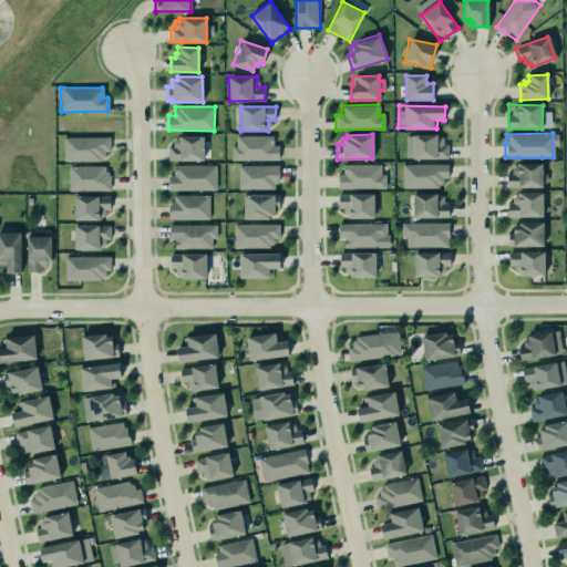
[(410,134),(436,134),(436,136),(442,136),(442,143),(447,143),(447,158),(436,158),(436,161),(411,161),(410,134)]
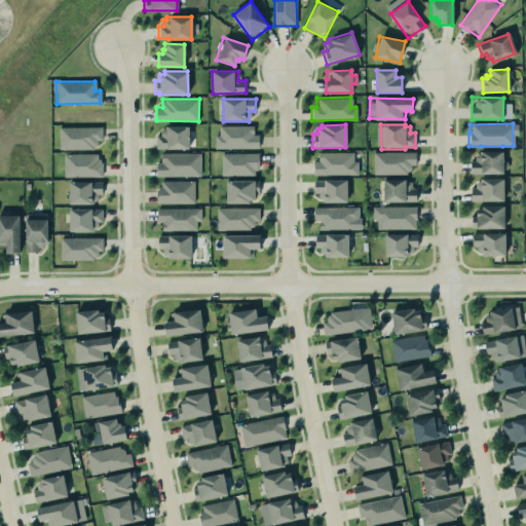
[(254,125),(219,126),(220,135),(216,135),(216,149),(259,148),(259,135),(254,135),(254,125)]
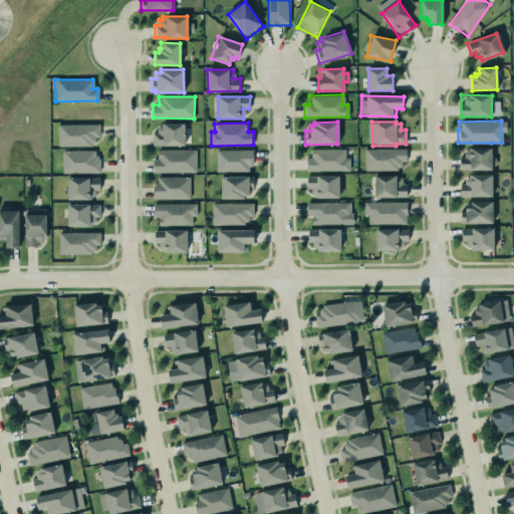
[(56,124),(98,123),(98,137),(93,137),(93,141),(91,143),(89,143),(89,146),(56,146),(56,124)]
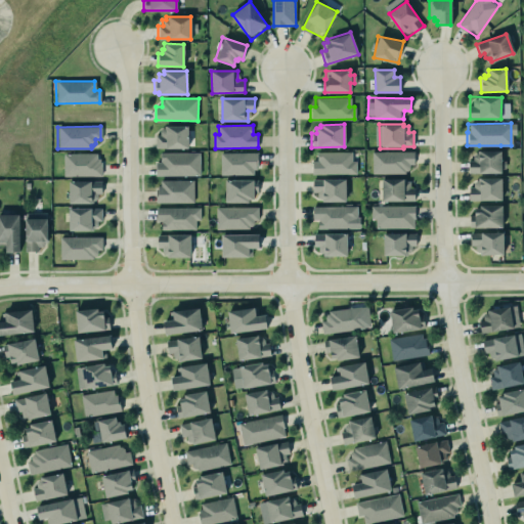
[(158,148),(188,148),(188,126),(157,127),(158,148)]
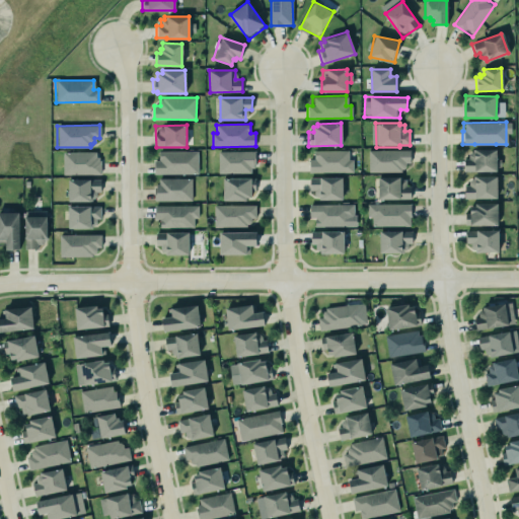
[(367,149),(410,149),(410,163),(404,163),(404,167),(400,169),(400,172),(367,172),(367,149)]
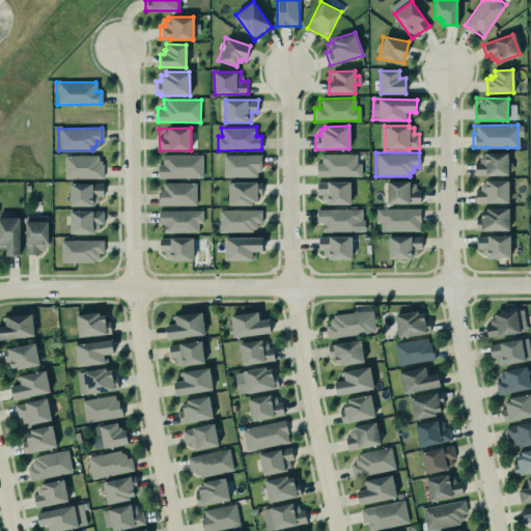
[(508,175),(508,152),(476,154),(477,175),(508,175)]
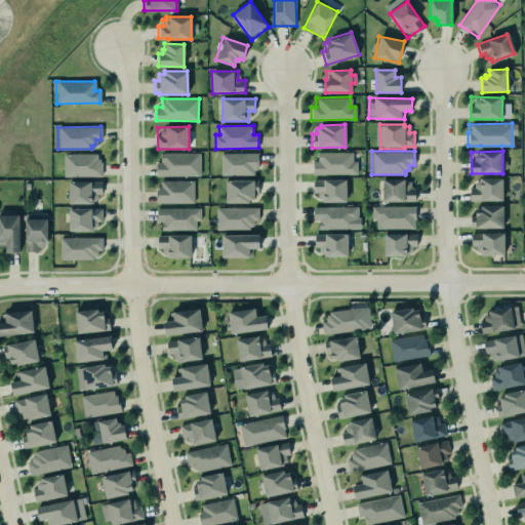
[(154,161),(158,161),(158,152),(199,152),(200,175),(154,176),(154,161)]
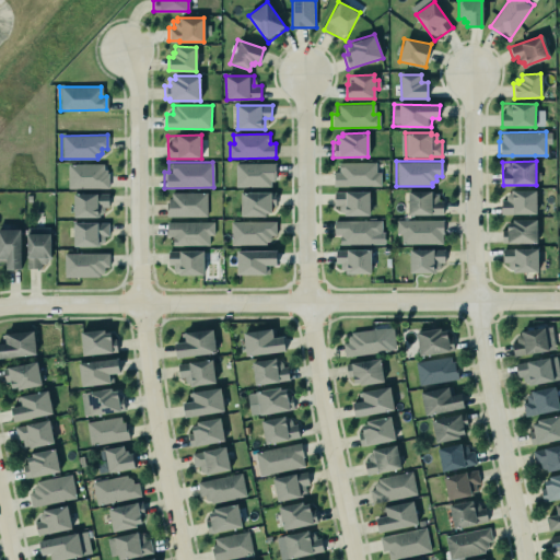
[(338,162),(374,162),(374,172),(380,172),(380,185),(369,185),(345,185),(333,185),(333,172),(338,172),(338,162)]
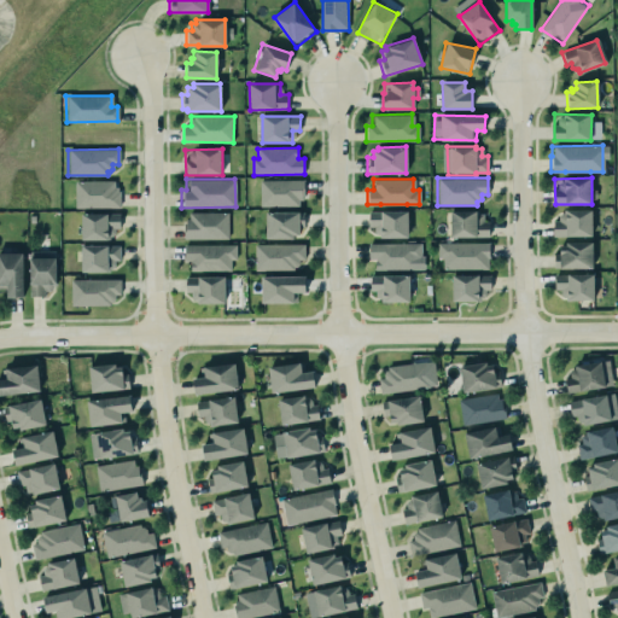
[(74,180),(112,180),(112,186),(117,185),(117,190),(120,190),(121,208),(74,208),(74,180)]
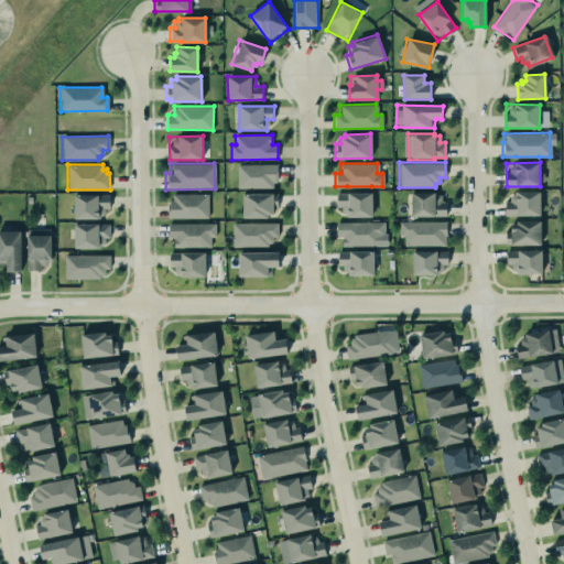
[(277,164),(238,164),(238,188),(277,188),(277,164)]
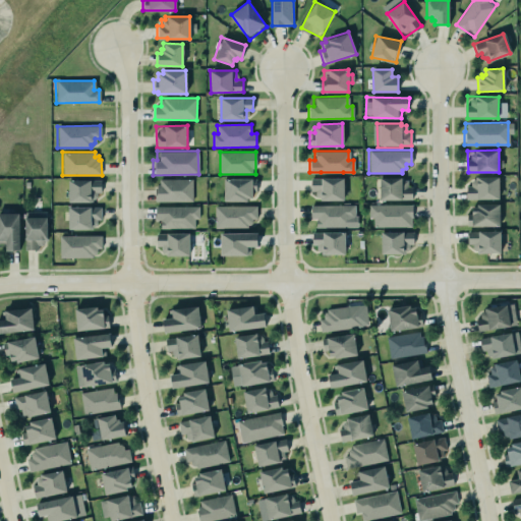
[(475,172),(499,171),(499,195),(465,195),(465,188),(476,188),(475,172)]
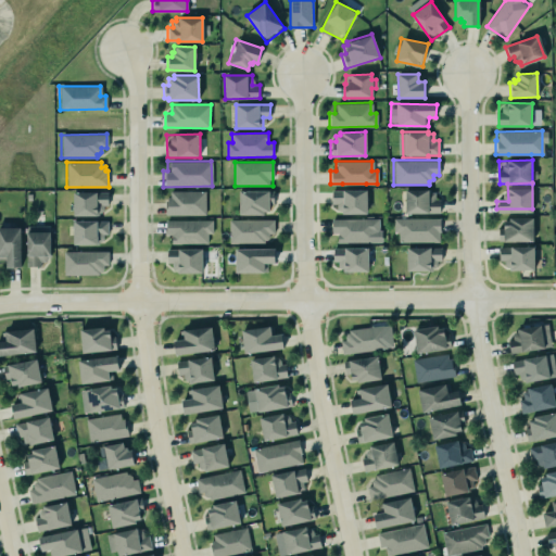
[(367,189),(332,190),(332,204),(340,204),(340,214),(367,214),(367,189)]
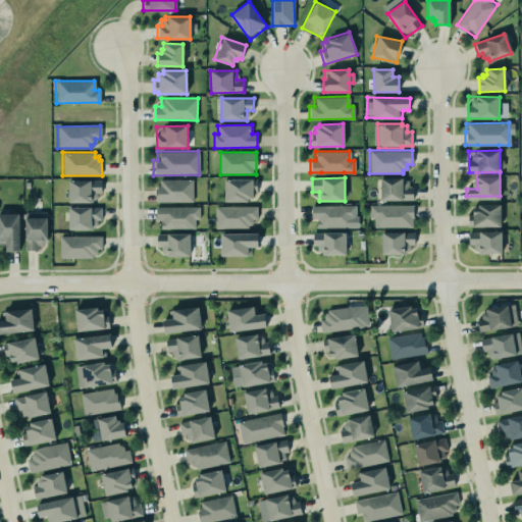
[(379,178),(379,201),(402,200),(412,200),(412,194),(412,187),(407,187),(407,180),(403,180),(403,177),(379,178)]
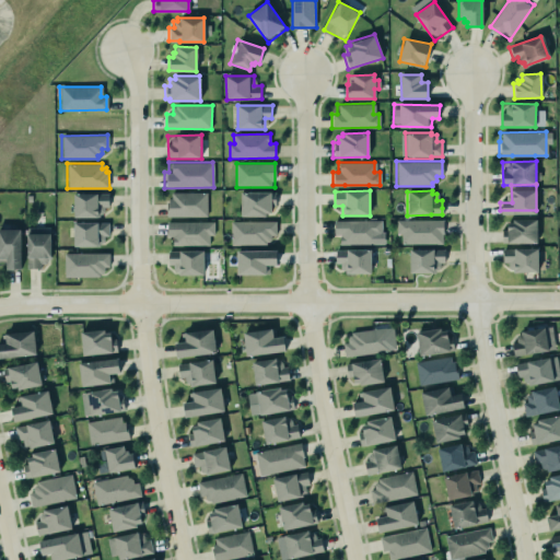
[(275,191),(241,193),(242,216),(275,216),(275,191)]
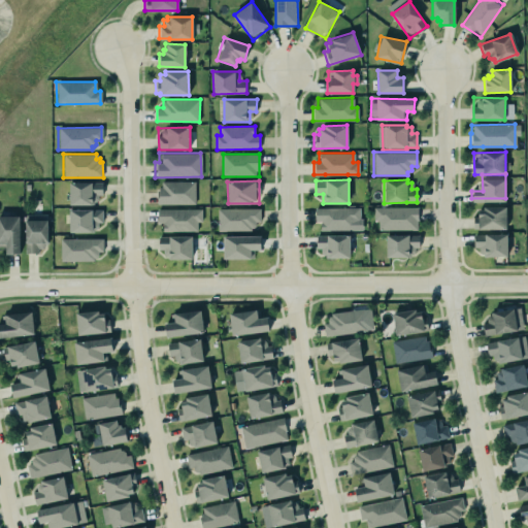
[(68,183),(101,182),(101,194),(97,195),(97,199),(92,201),(92,205),(68,205),(68,183)]
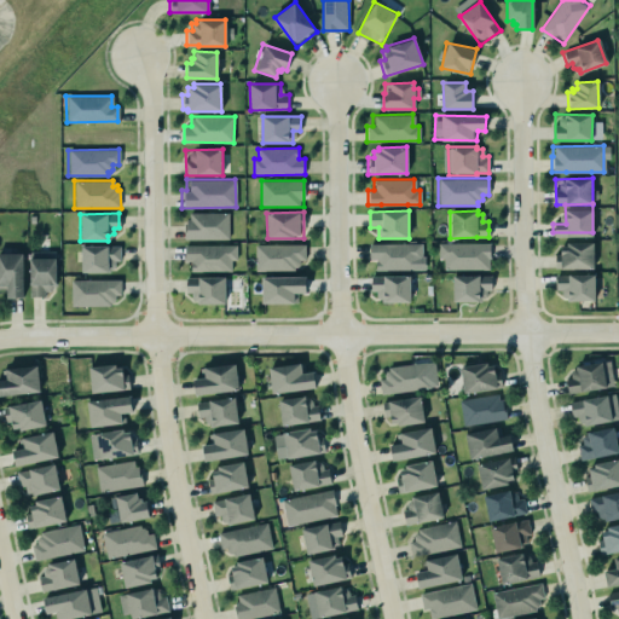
[(229,213),(186,213),(186,239),(230,239),(229,213)]
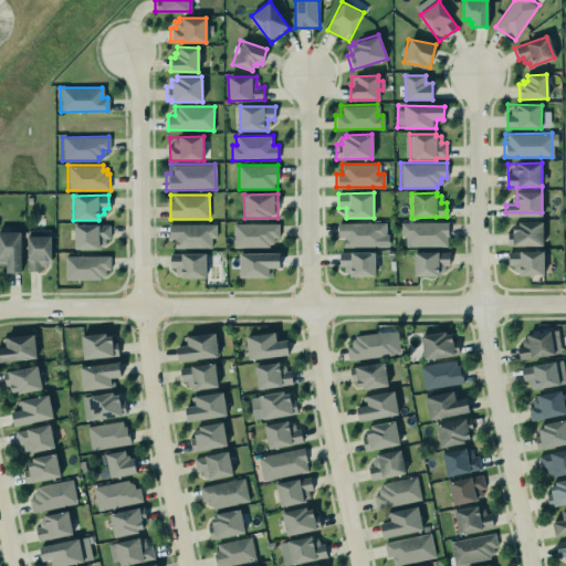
[(514,217),(541,216),(542,242),(507,244),(506,237),(513,234),(510,224),(516,222),(514,217)]
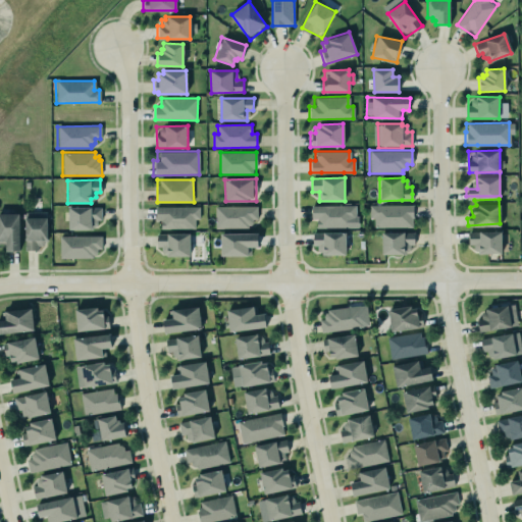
[(358,227),(357,205),(312,206),(312,219),(317,219),(317,227),(358,227)]
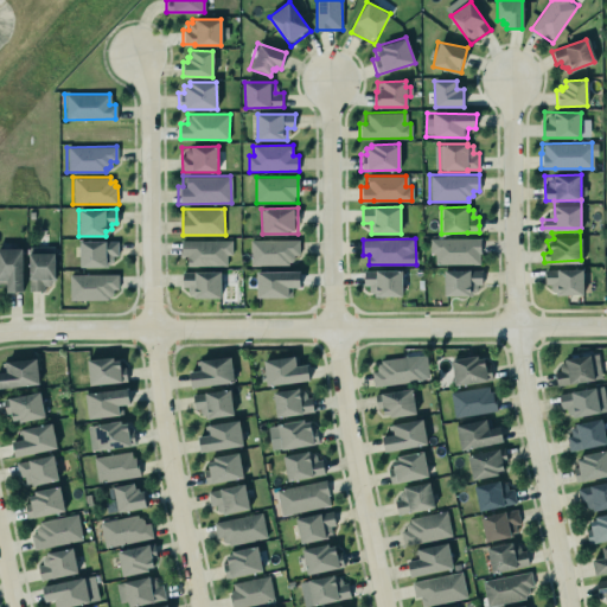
[(481,240),(430,238),(430,254),(436,254),(435,264),(480,264),(481,240)]
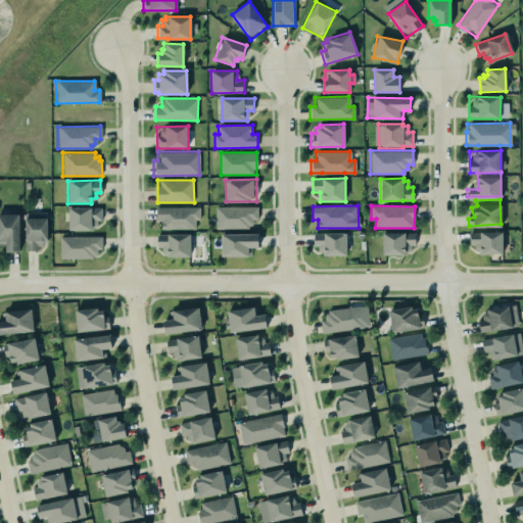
[(161,230),(196,229),(196,220),(200,220),(200,206),(156,207),(157,222),(161,222),(161,230)]
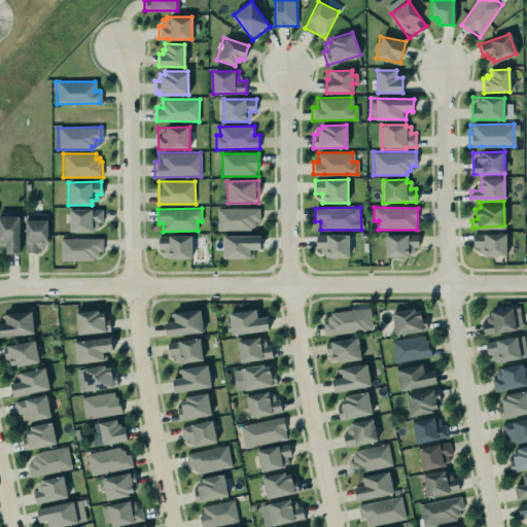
[(218,231),(254,231),(254,221),(260,221),(260,208),(217,208),(218,231)]
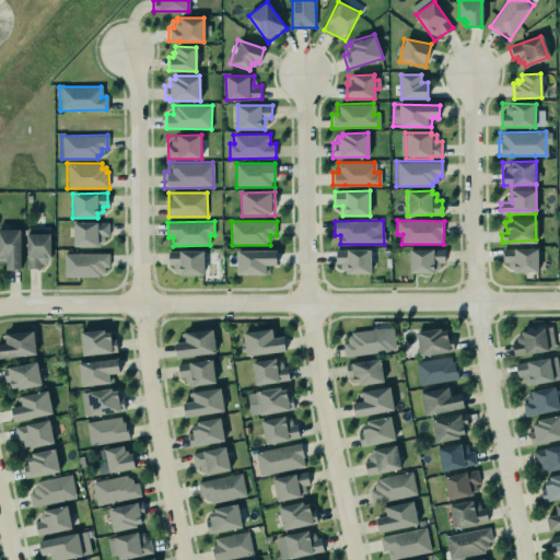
[(107,222),(73,222),(74,246),(108,245),(107,222)]
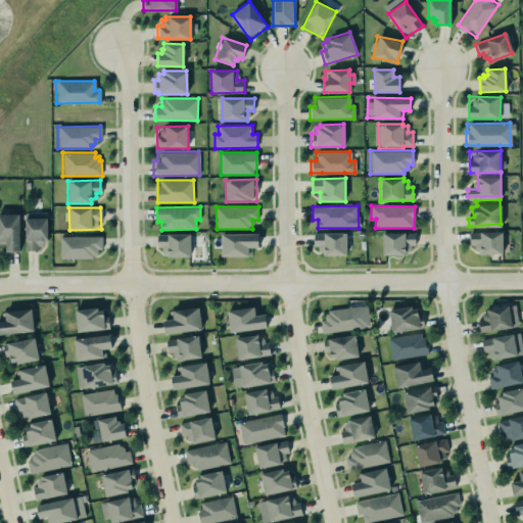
[(0,214),(17,214),(17,251),(5,251),(4,241),(0,241),(0,214)]
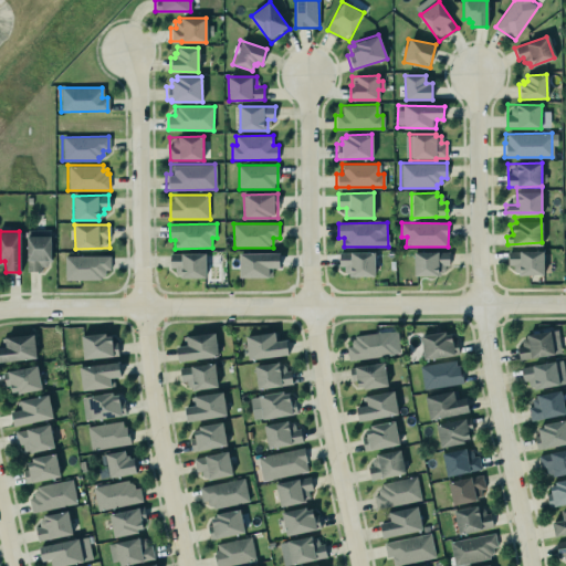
[(25,236),(50,236),(50,261),(46,261),(46,263),(44,265),(40,265),(40,271),(27,271),(25,236)]
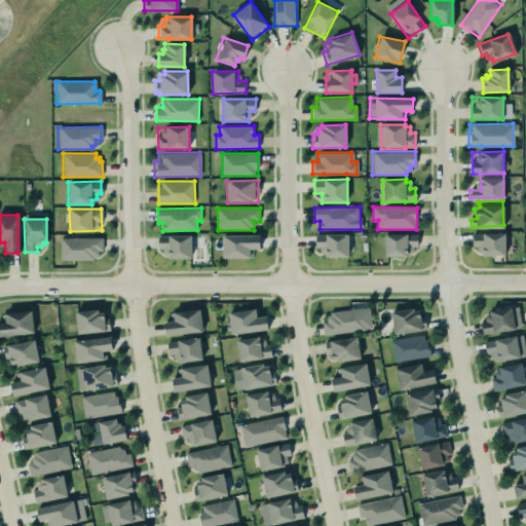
[(348,233),(348,258),(322,258),(322,252),(318,252),(318,247),(313,247),(313,234),(348,233)]
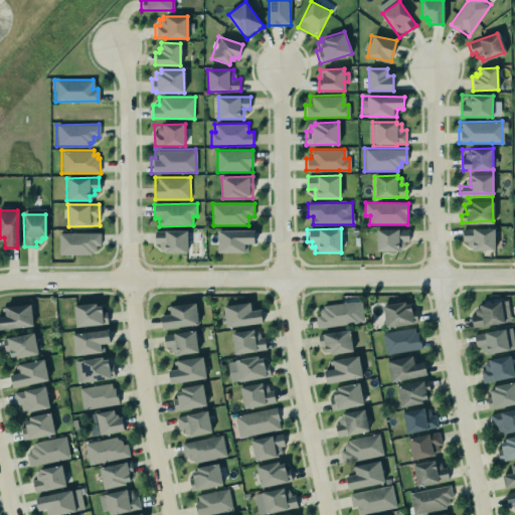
[(408,228),(376,229),(377,251),(402,250),(402,241),(409,241),(408,228)]
